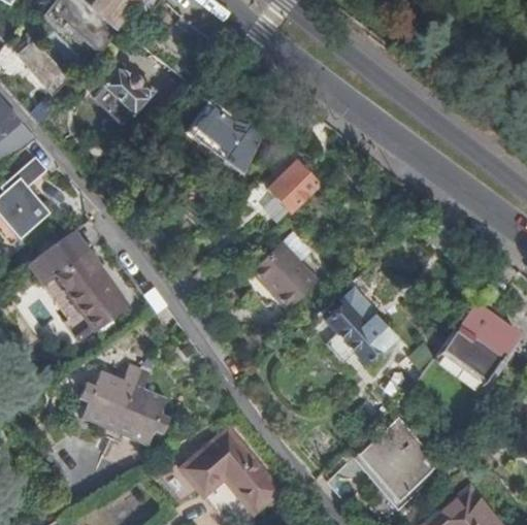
[(98,53),(136,7),(125,0),(96,0),(94,3),(90,0),(61,0),(52,11),(98,53)]
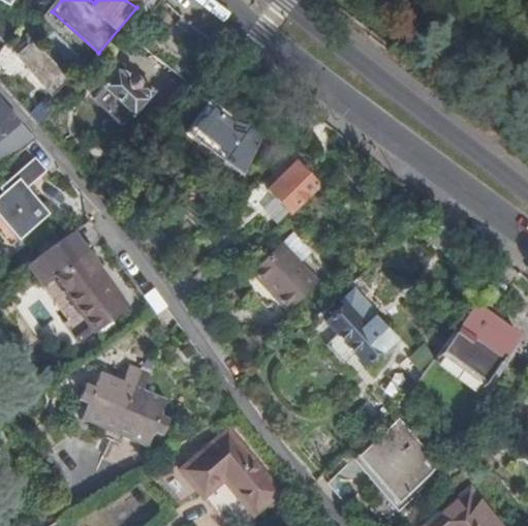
[(125,0),(136,7),(147,16),(158,3),(154,0),(125,0)]
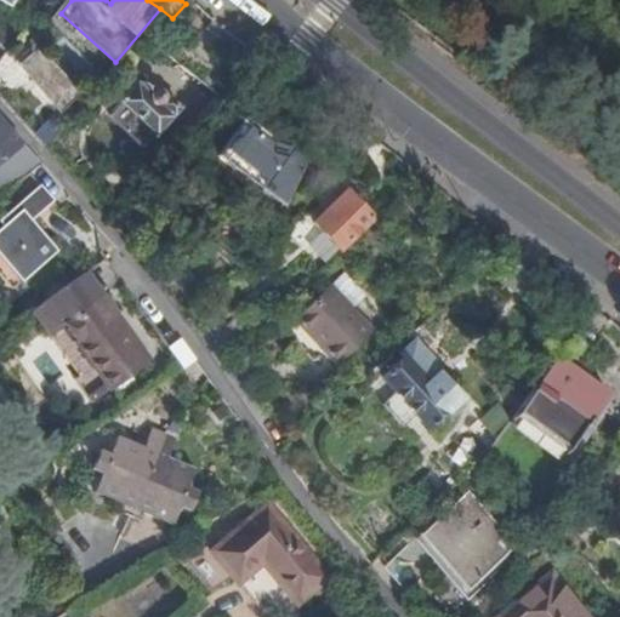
[(64,110),(83,93),(40,49),(22,66),(35,80),(37,83),(47,95),(49,95),(64,110)]
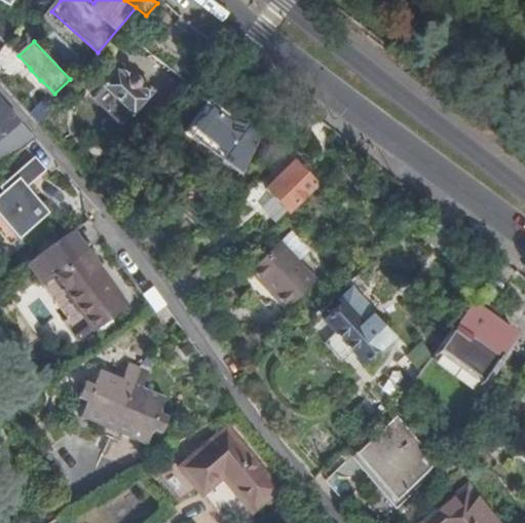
[(123,59),(115,52),(106,63),(115,69),(123,59)]
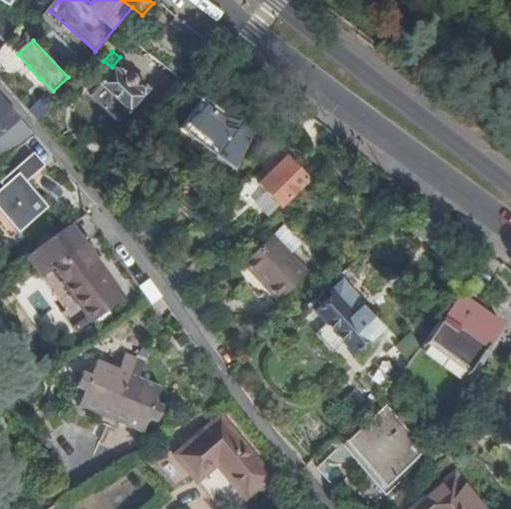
[(121,122),(152,89),(142,80),(139,84),(138,84),(139,80),(138,76),(135,74),(132,74),(129,76),(128,76),(132,72),(122,64),(93,96),(121,122)]
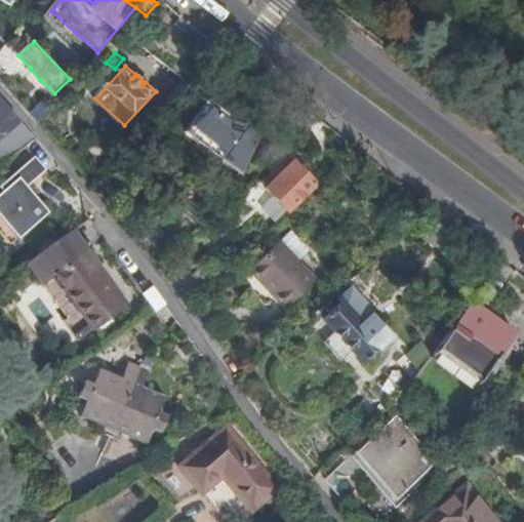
[(0,168),(37,139),(0,98),(0,168)]
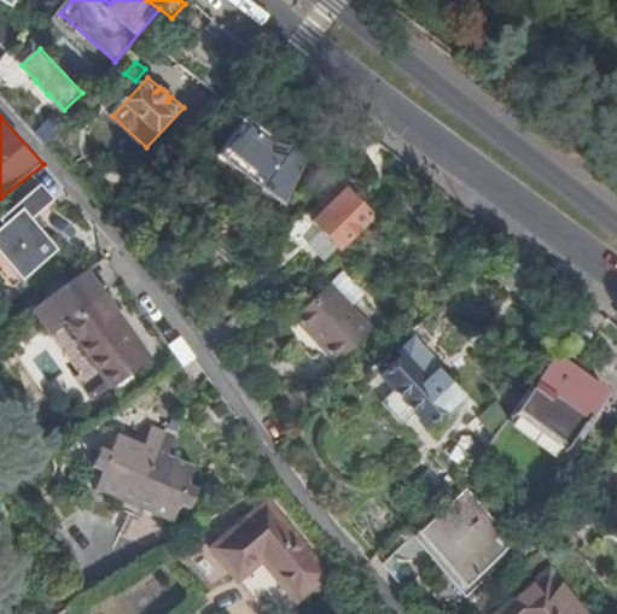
[(272,145),(243,123),(215,158),(279,209),(308,159),(279,136),(272,145)]
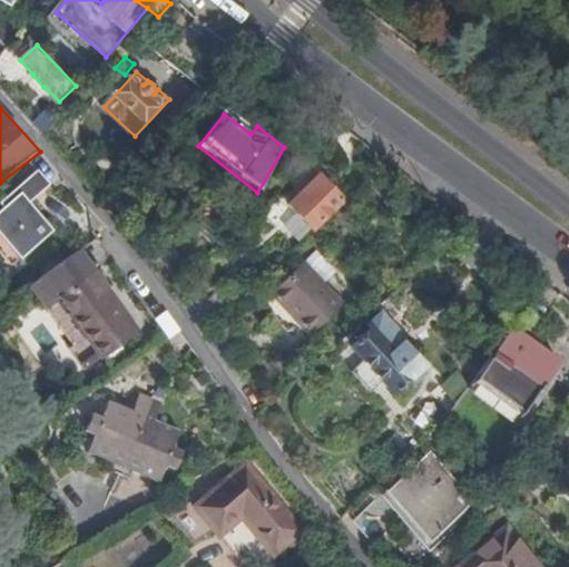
[(22,194),(31,205),(52,187),(40,172),(1,205),(5,209),(22,194)]
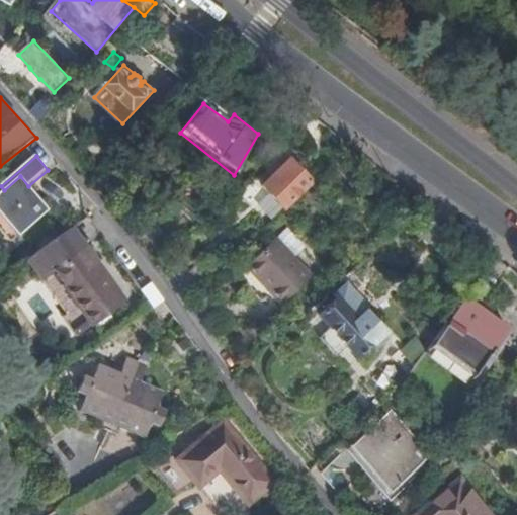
[(265,186),(287,211),(316,185),(293,161),(265,186)]
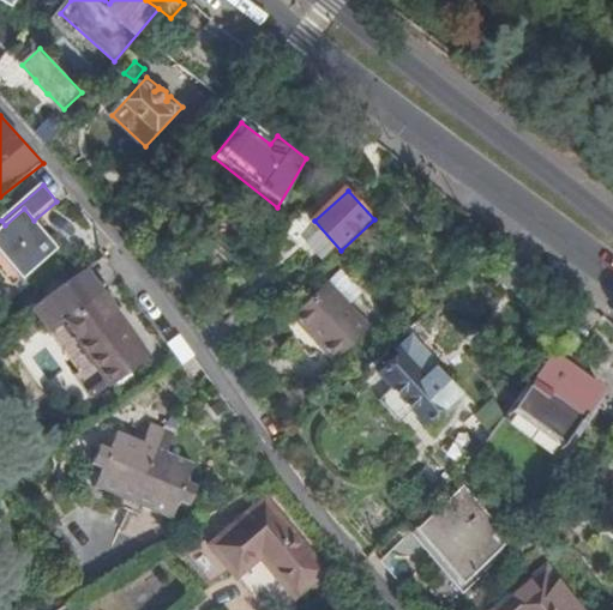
[(60,249),(34,221),(24,209),(5,225),(0,228),(0,246),(26,277),(60,249)]
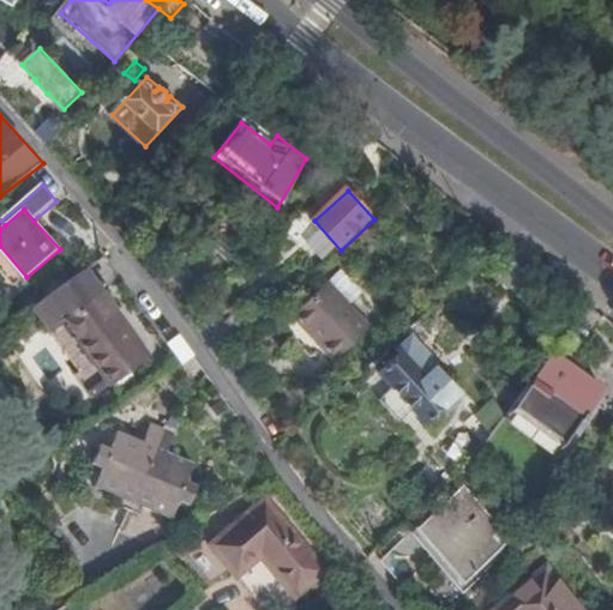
[(0,269),(16,288),(26,277),(0,246),(0,269)]
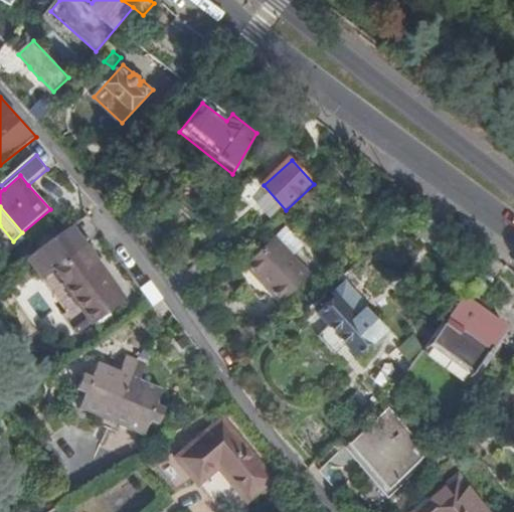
[(277,239),(283,245),(294,234),(289,228),(277,239)]
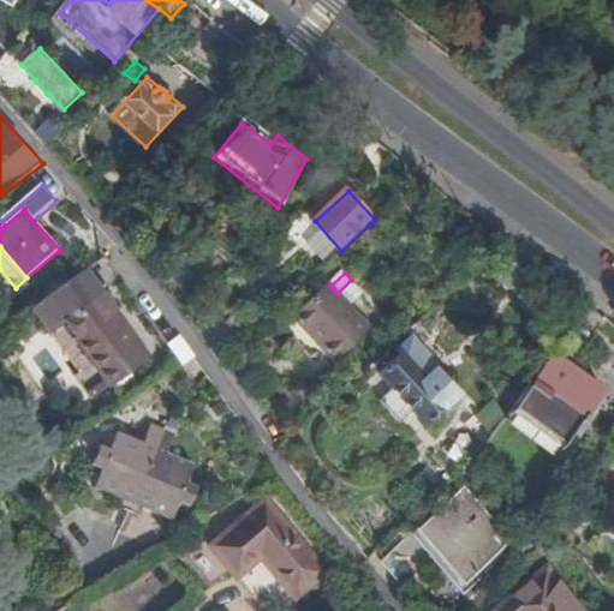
[(351,280),(338,293),(353,310),(368,297),(351,280)]
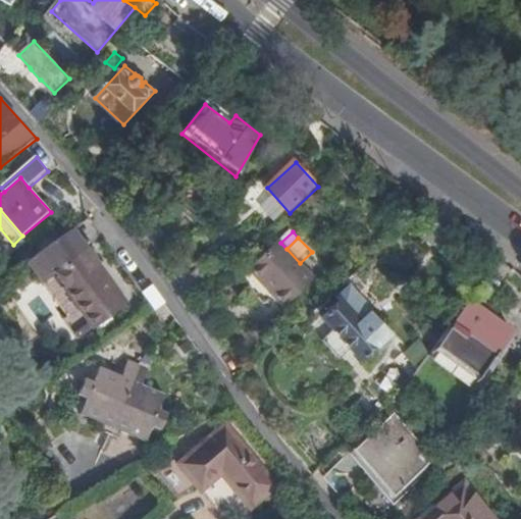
[(250,269),(257,276),(287,249),(280,243),(279,242),(250,269)]
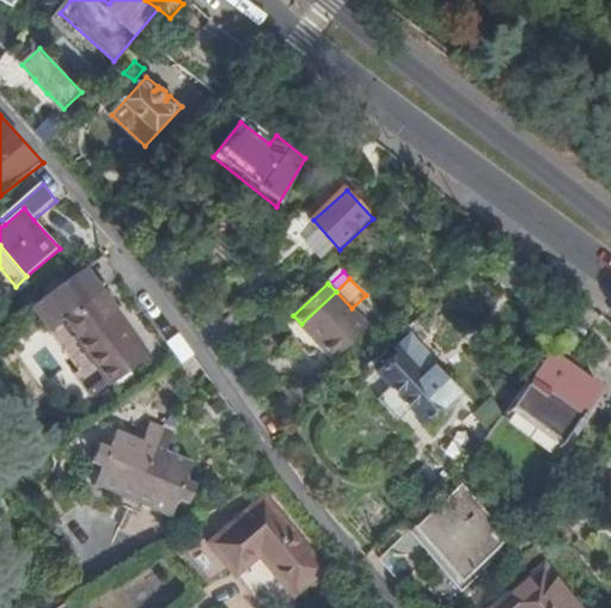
[(336,292),(301,324),(327,351),(361,319),(352,308),(336,292)]
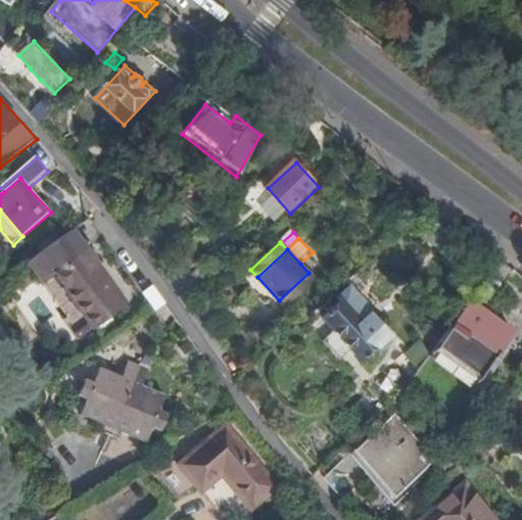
[(54,274),(93,328),(94,329),(123,309),(93,269),(98,265),(88,250),(54,274)]
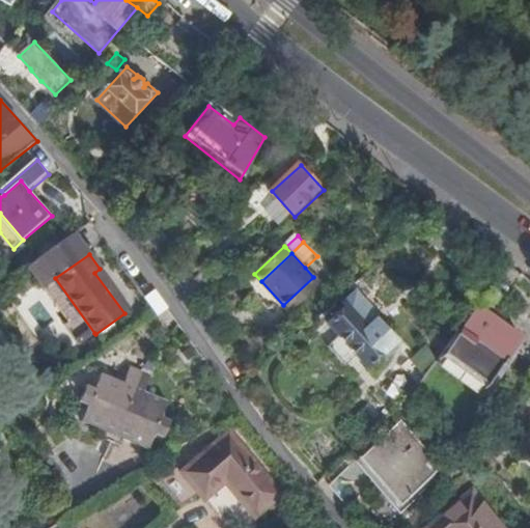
[(313,277),(283,305),(293,314),(323,286),(313,277)]
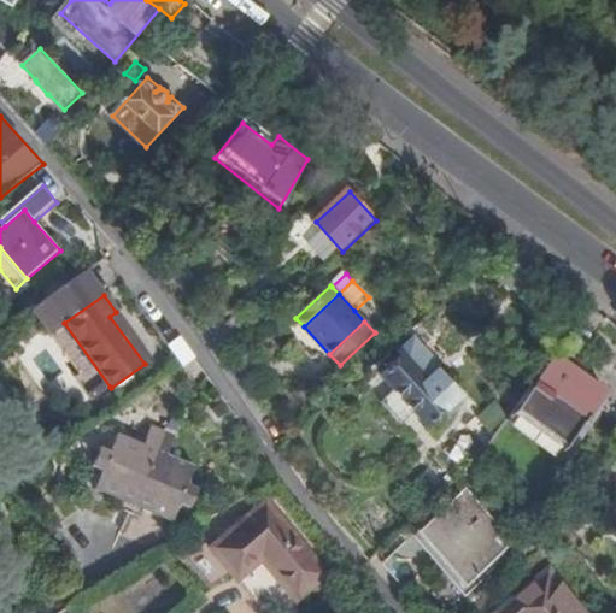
[(91,400),(110,387),(64,323),(51,334),(80,373),(74,377),(91,400)]
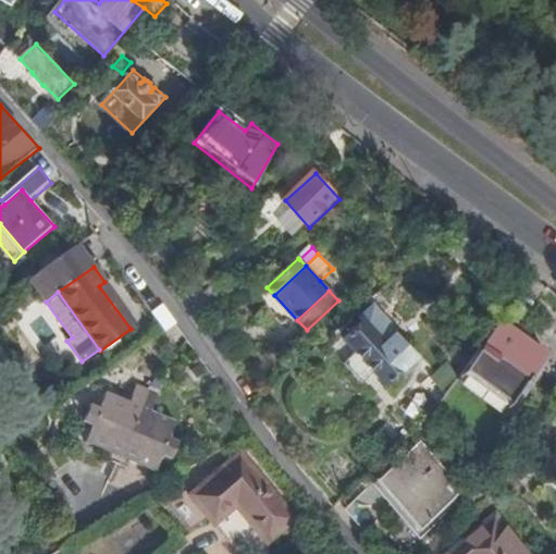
[(393,325),(377,307),(361,320),(365,323),(346,342),(357,354),(345,366),(362,385),(375,374),(386,386),(408,367),(412,372),(421,365),(392,333),(394,331),(393,325)]
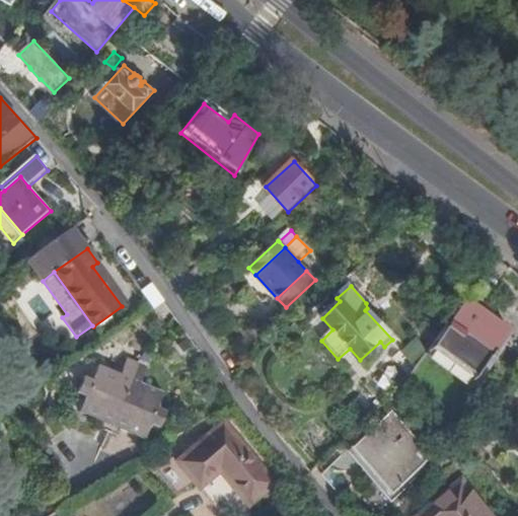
[(510,333),(467,299),(434,345),(476,377),(510,333)]
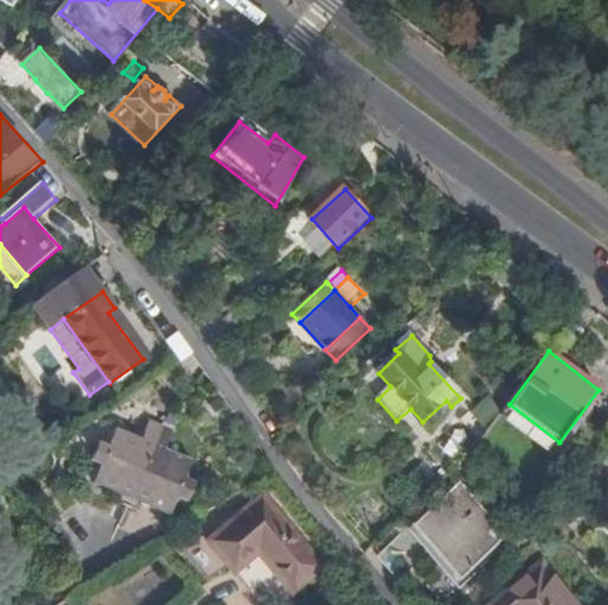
[(478,434),(502,413),(484,394),(462,416),(478,434)]
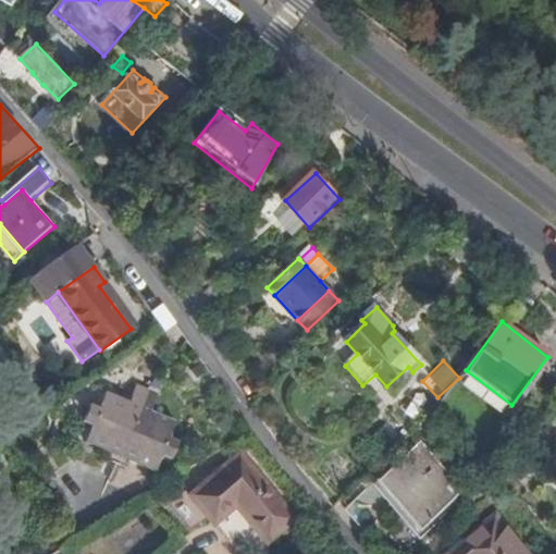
[(157,471),(163,455),(171,438),(177,421),(152,411),(160,394),(138,384),(131,402),(107,392),(100,408),(93,426),(86,442),(111,453),(113,450),(132,457),(131,460),(157,471)]
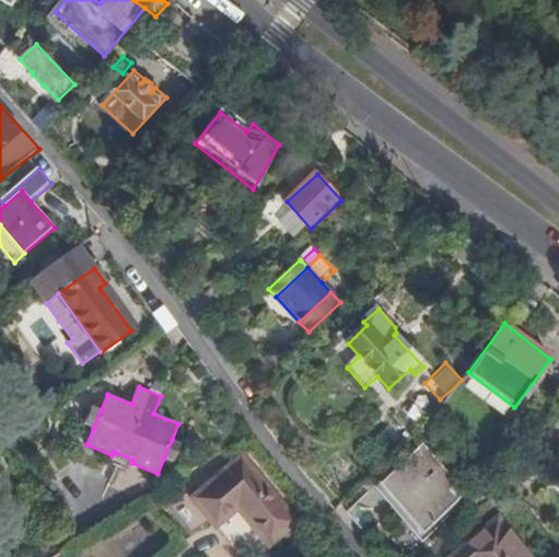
[(84,424),(93,428),(101,410),(91,406),(84,424)]
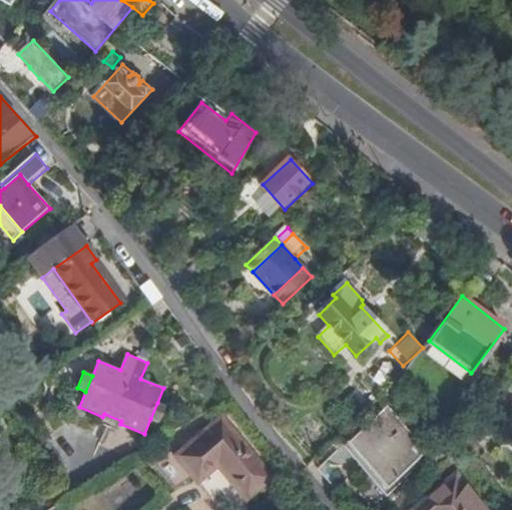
[(439,440),(397,396),(360,435),(402,477),(439,440)]
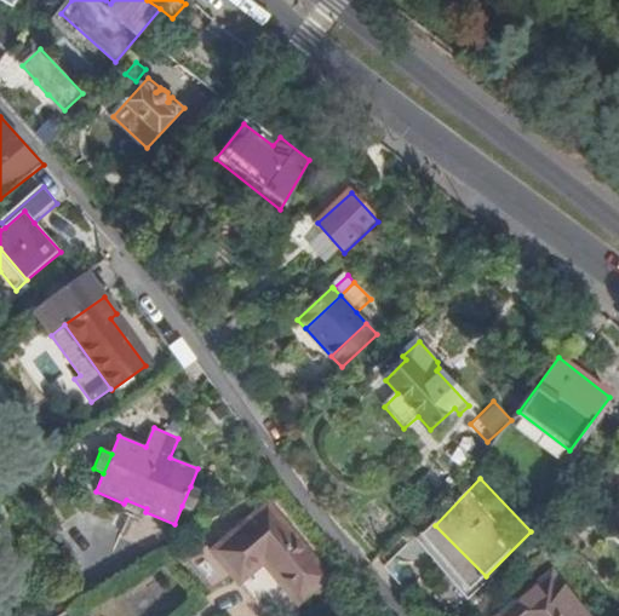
[(190,487),(182,506),(191,510),(200,490),(190,487)]
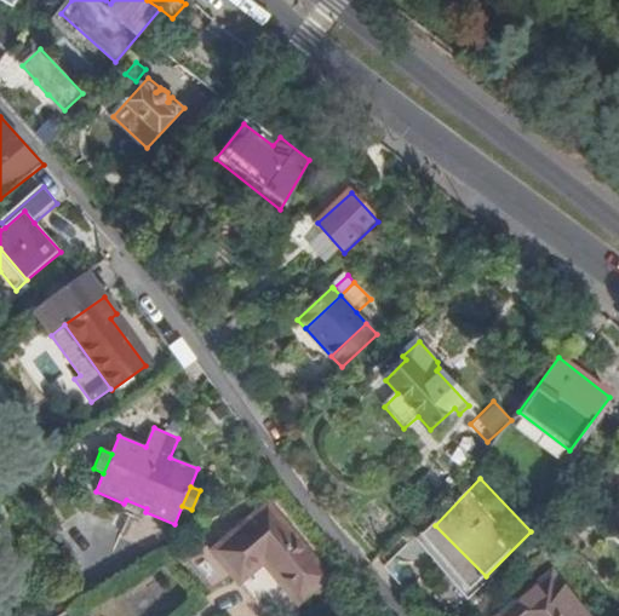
[(333,576),(271,504),(216,551),(241,582),(267,562),(301,603),(333,576)]
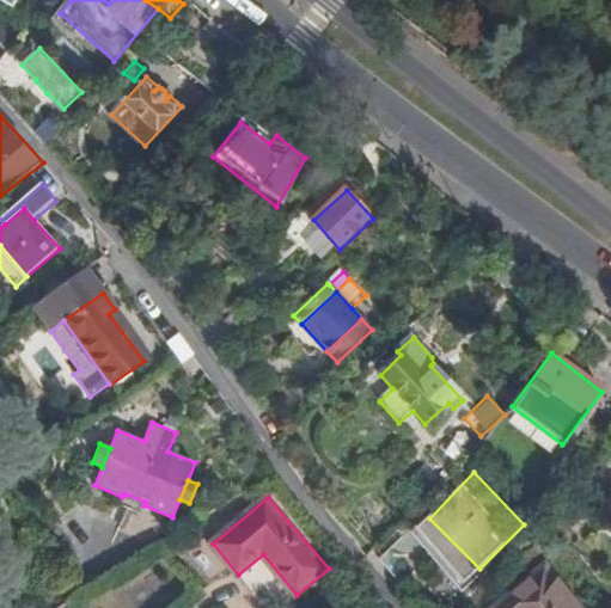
[(208,540),(190,550),(207,578),(225,569),(208,540)]
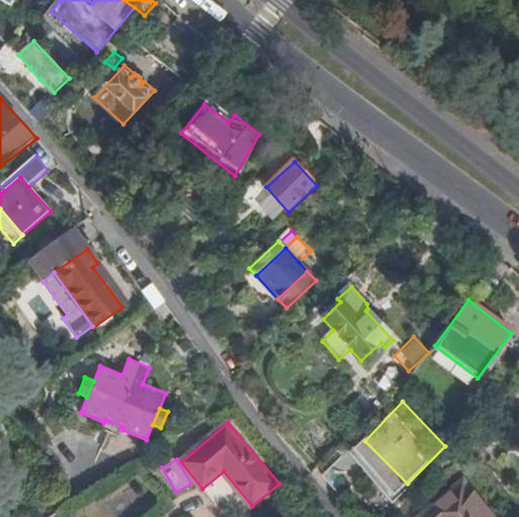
[(488,516),(462,486),(423,516),(488,516)]
